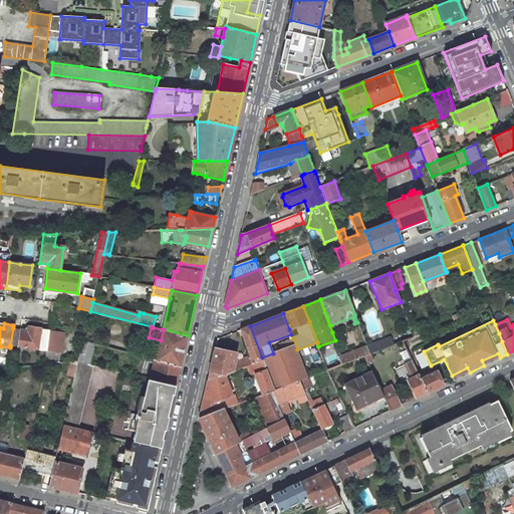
[(235,356),(215,349),(208,380),(224,374),(230,372),(248,366),(252,364),(263,360),(262,357),(250,326),(241,329),(251,355),(233,364),(235,356)]
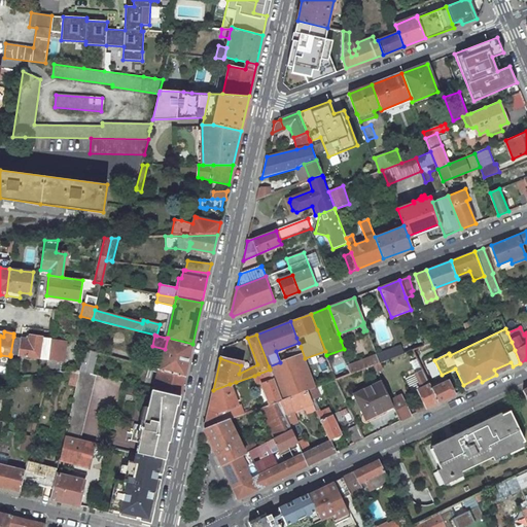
[(30,339),(21,338),(19,355),(47,359),(49,339),(41,339),(41,337),(30,336),(30,339)]
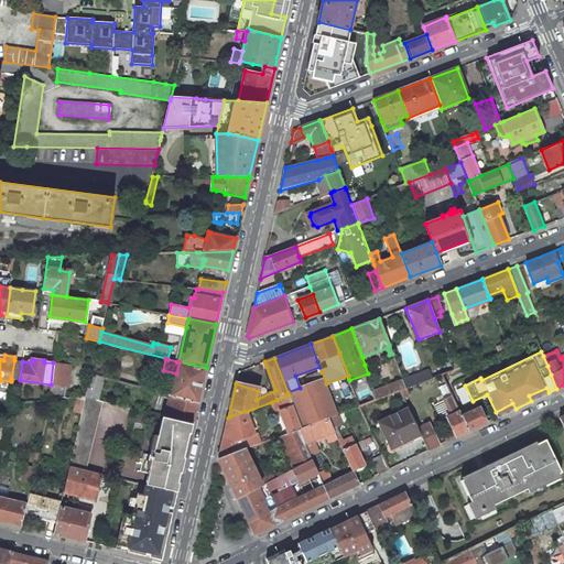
[(22,361),(14,360),(11,379),(20,380),(22,361)]
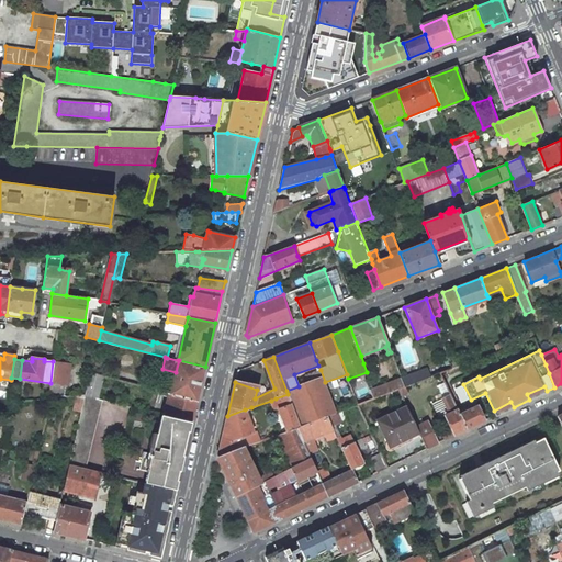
[(173,384),(171,393),(198,401),(205,367),(179,360),(176,372),(173,384)]
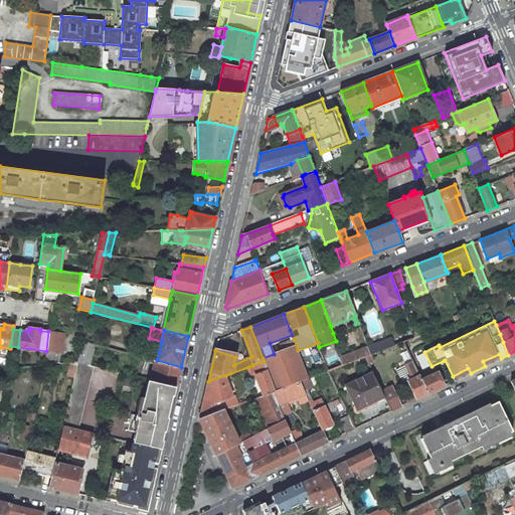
[(388,339),(367,347),(370,354),(403,341),(414,337),(411,330),(388,339)]
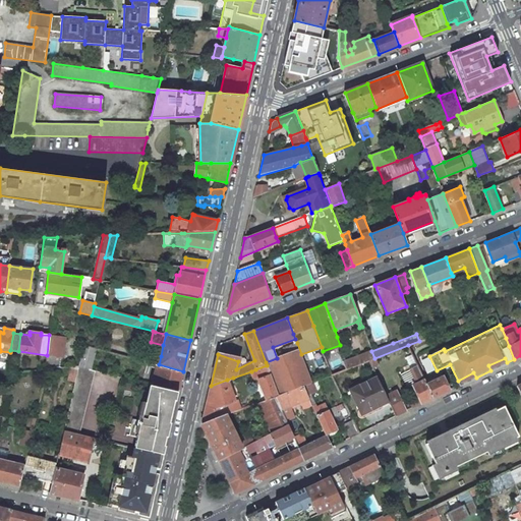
[(49,335),(47,355),(47,358),(46,369),(47,369),(58,368),(60,357),(62,357),(65,337),(49,335)]
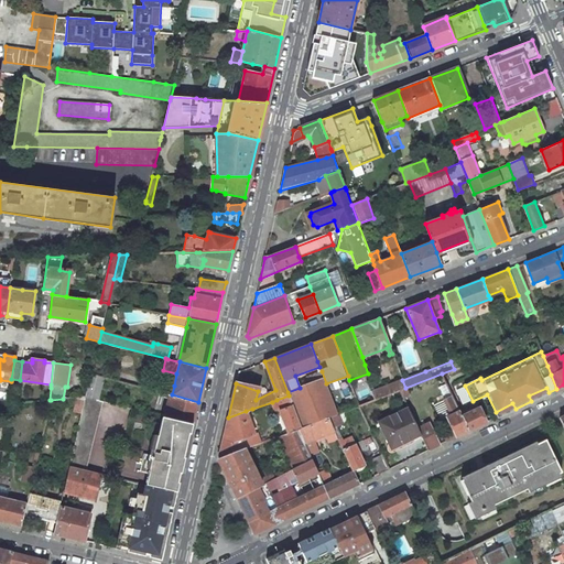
[(300,388),(288,392),(289,396),(301,427),(328,418),(338,413),(329,391),(326,383),(322,371),(306,377),(310,384),(300,388)]
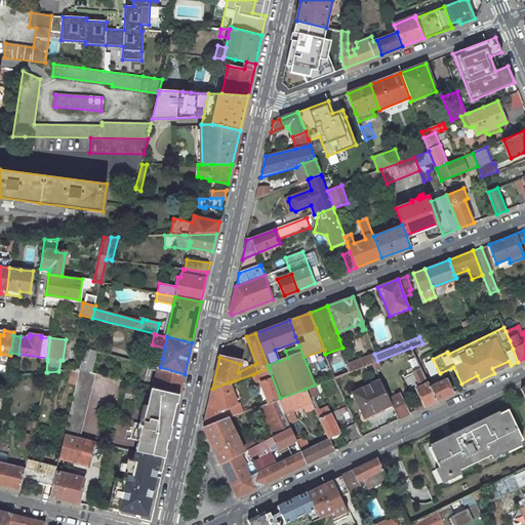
[(90,372),(95,351),(85,349),(80,369),(90,372)]
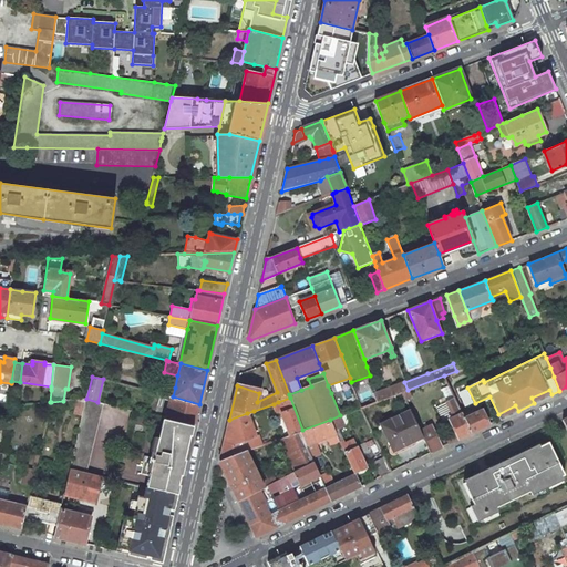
[(404,382),(404,381),(397,384),(377,392),(374,393),(373,393),(377,402),(401,392),(408,390),(404,382)]
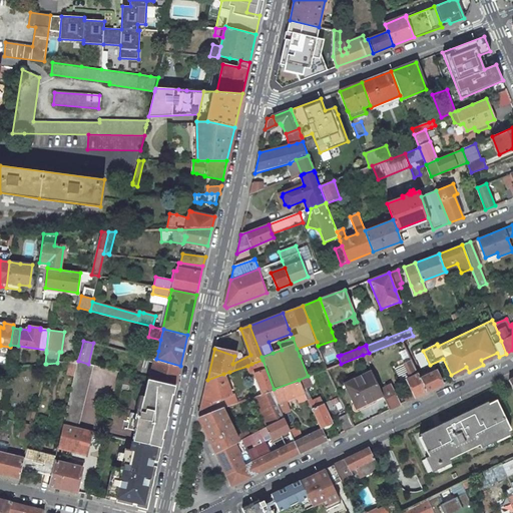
[(406,363),(411,361),(406,351),(401,353),(406,363)]
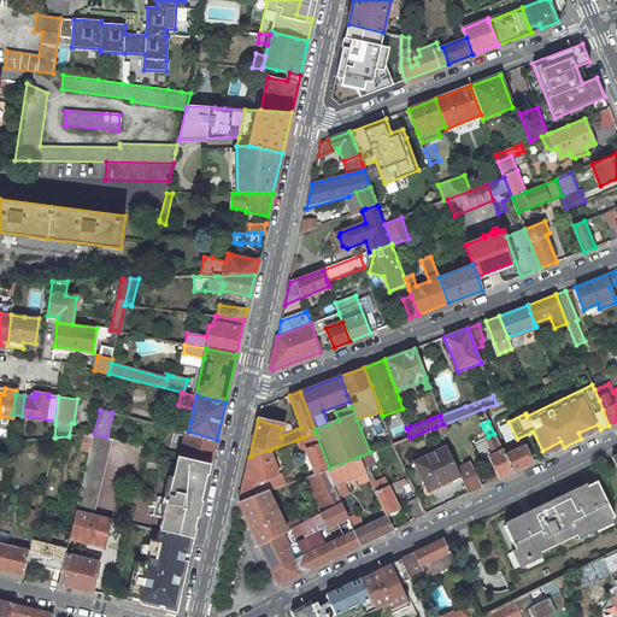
[(447,432),(444,424),(436,427),(441,435),(447,432)]
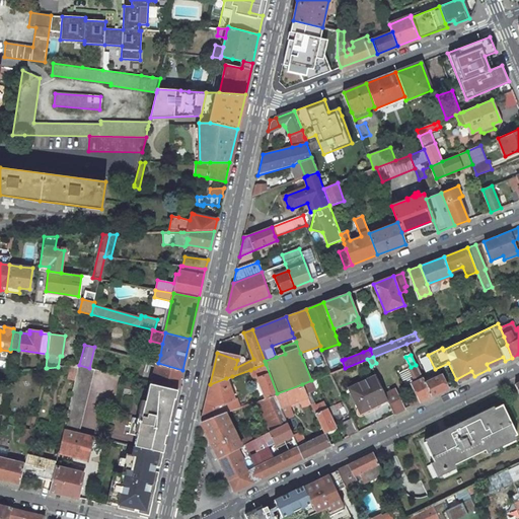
[(156,363),(151,383),(177,389),(182,370),(158,363),(156,363)]
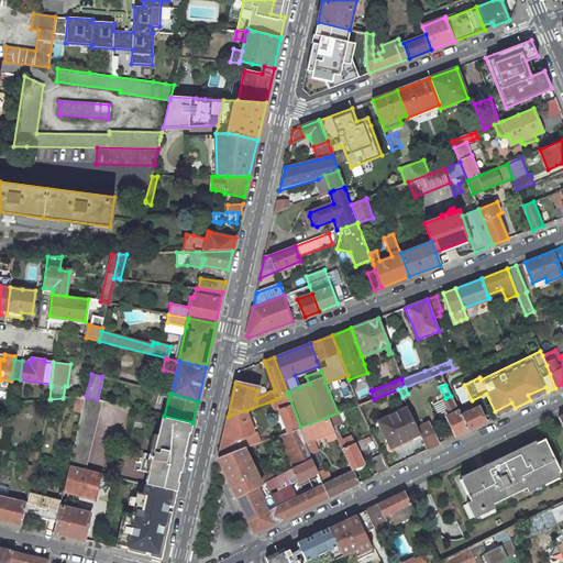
[(276,399),(279,410),(287,432),(296,429),(300,427),(288,395),(276,399)]
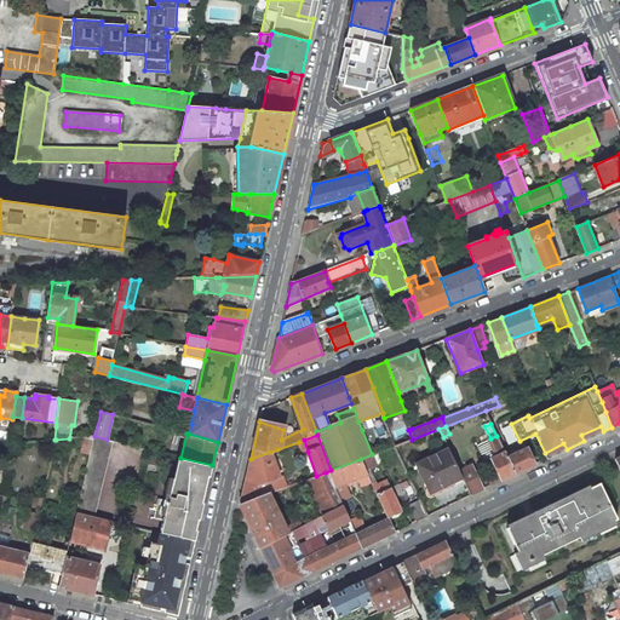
[(93,517),(113,441),(107,440),(95,436),(76,512),(93,517)]
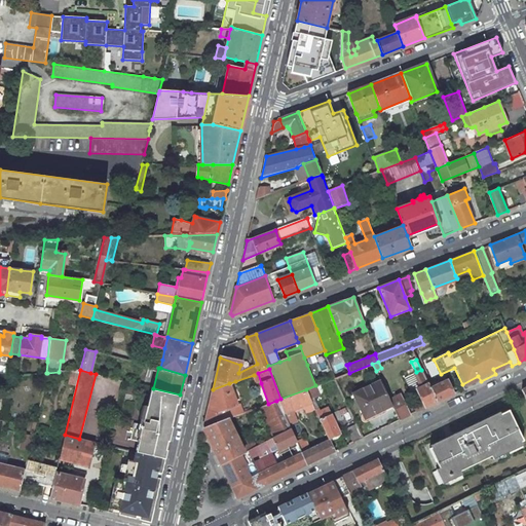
[(421,386),(417,388),(420,396),(422,399),(414,403),(417,411),(426,407),(437,402),(427,384),(421,370),(416,372),(414,373),(421,386)]
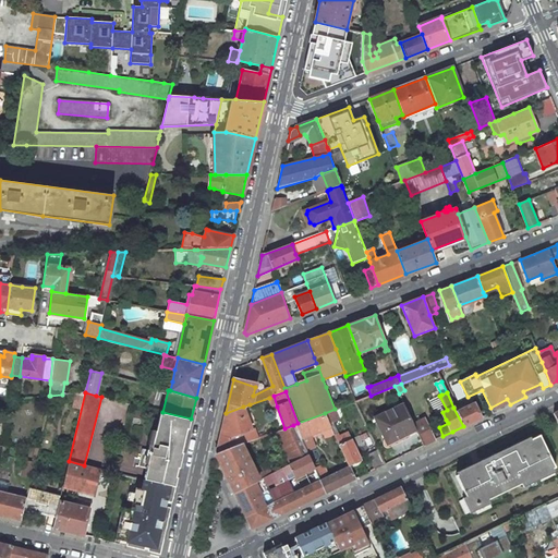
[(447,410),(439,396),(429,400),(436,415),(443,412),(447,410)]
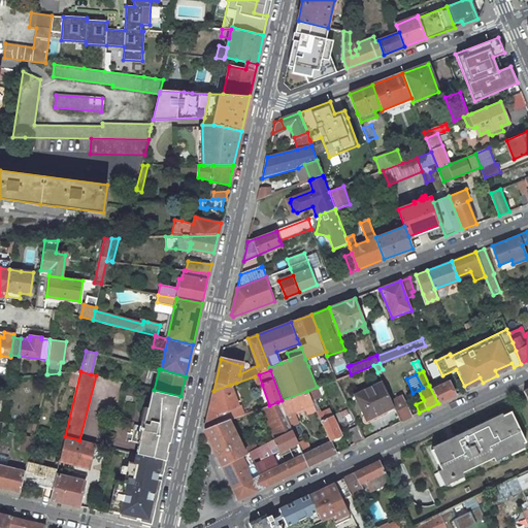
[(438,403),(454,396),(446,378),(429,386),(438,403)]
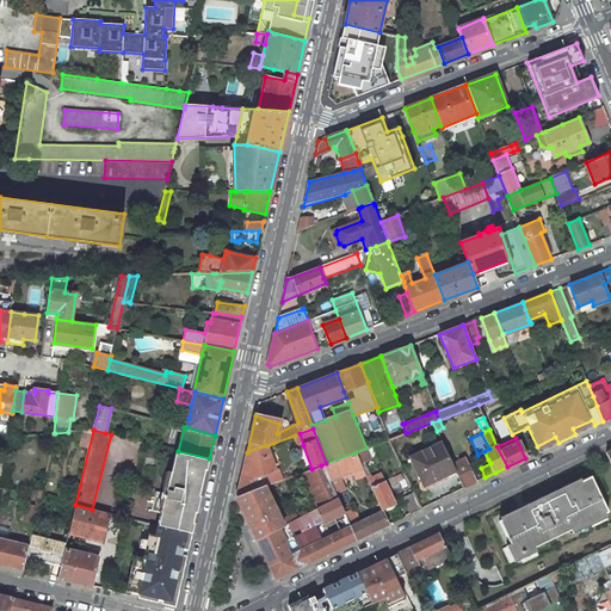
[(442,442),(411,457),(424,486),(426,485),(456,470),(452,464),(442,442)]
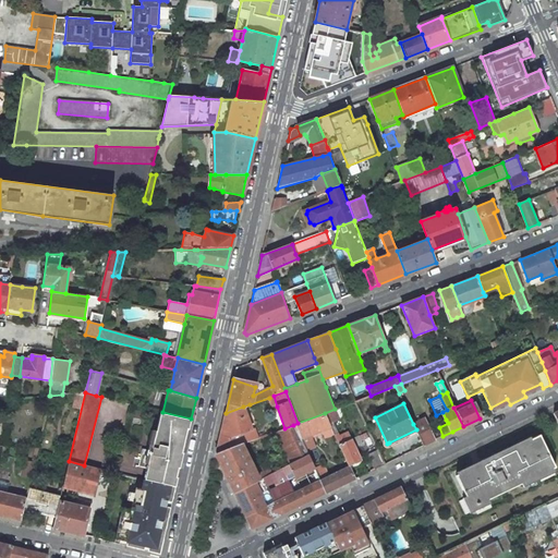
[(243,407),(226,413),(216,453),(241,445),(242,445),(251,440),(249,432),(251,431),(243,407)]
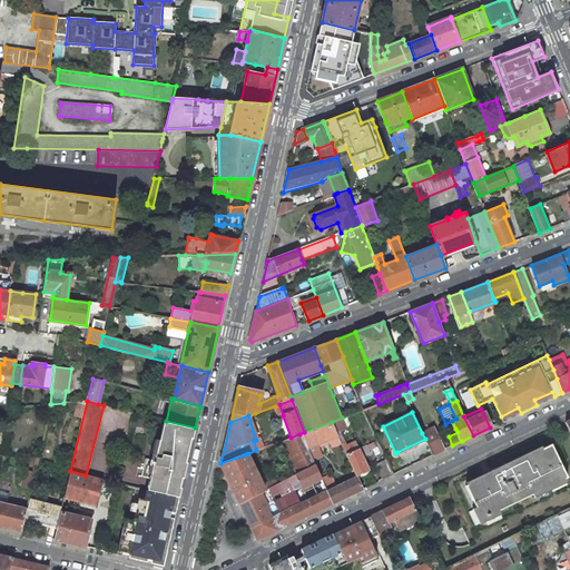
[(186,462),(192,438),(193,438),(195,428),(166,421),(165,421),(155,461),(150,479),(148,490),(179,498),(182,489),(180,488),(183,479),(184,479),(187,462),(186,462)]
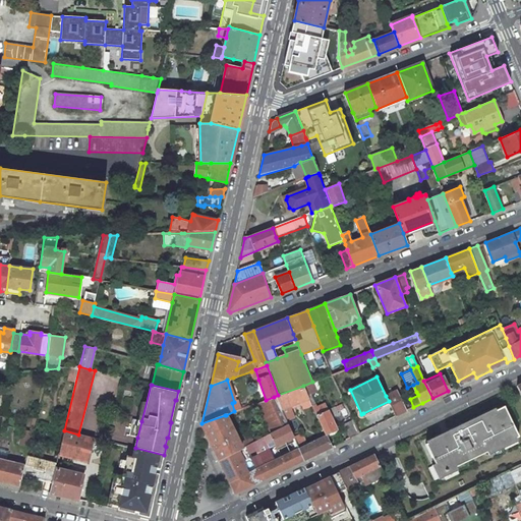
[(278,395),(274,397),(279,407),(308,397),(307,396),(303,386),(278,395)]
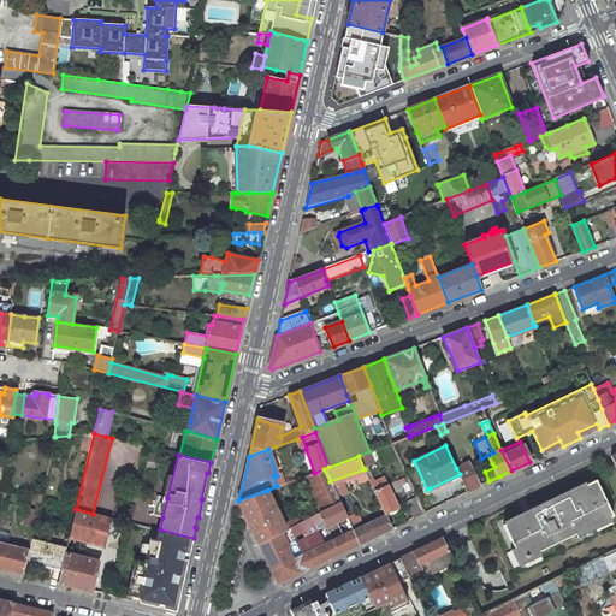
[(468,462),(456,468),(460,474),(468,491),(479,486),(473,473),(468,462)]
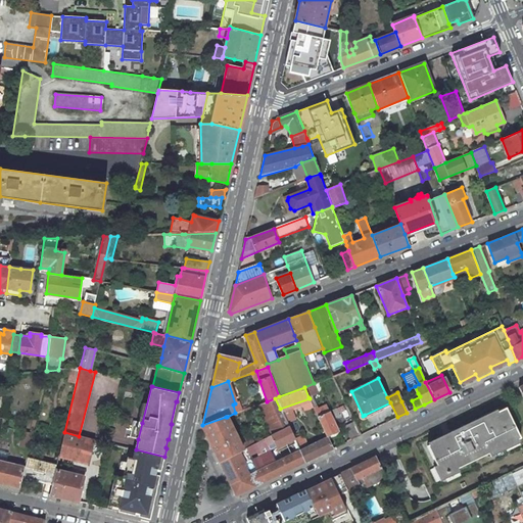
[(287,424),(280,409),(275,398),(267,401),(265,402),(263,403),(257,405),(272,435),(288,427),(287,424)]
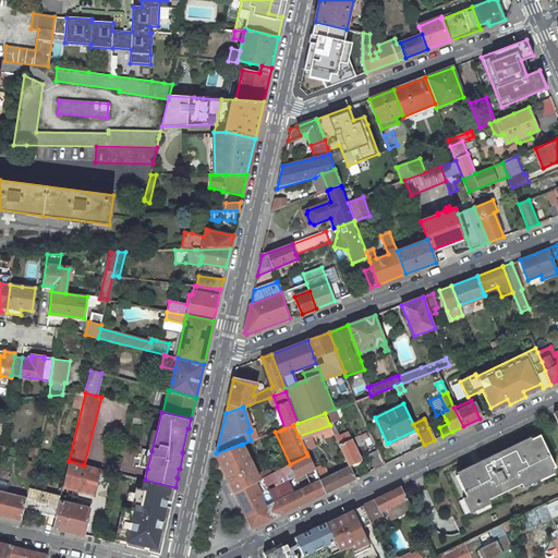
[(251,431),(249,432),(251,440),(257,438),(254,429),(251,431)]
